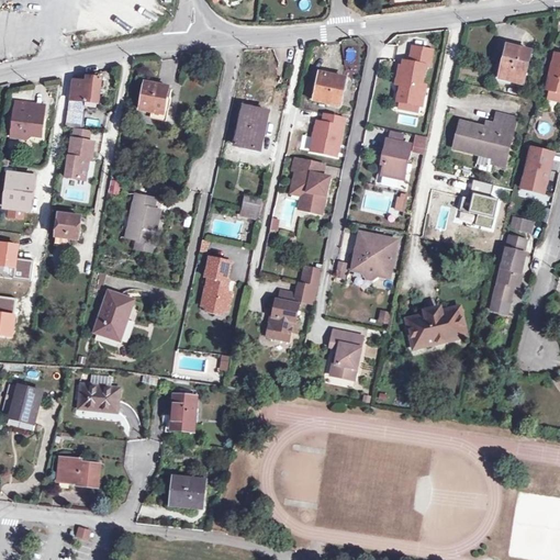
[(409,56),(403,55),(402,62),(399,60),(394,78),(400,79),(395,96),(399,97),(417,101),(418,101),(424,80),(421,79),(424,60),(427,62),(430,45),(413,41),(409,56)]
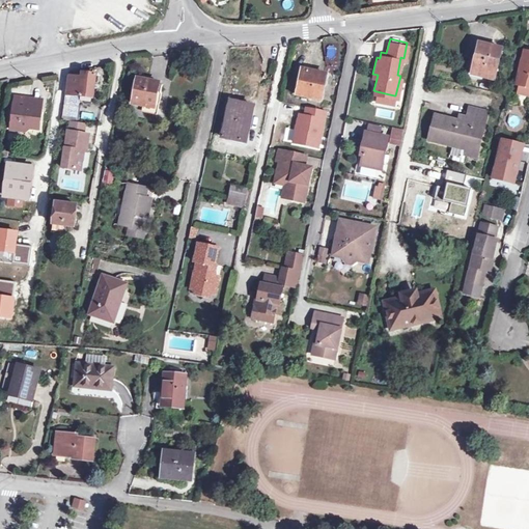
[(493,76),(501,46),(477,39),(471,70),(493,76)]
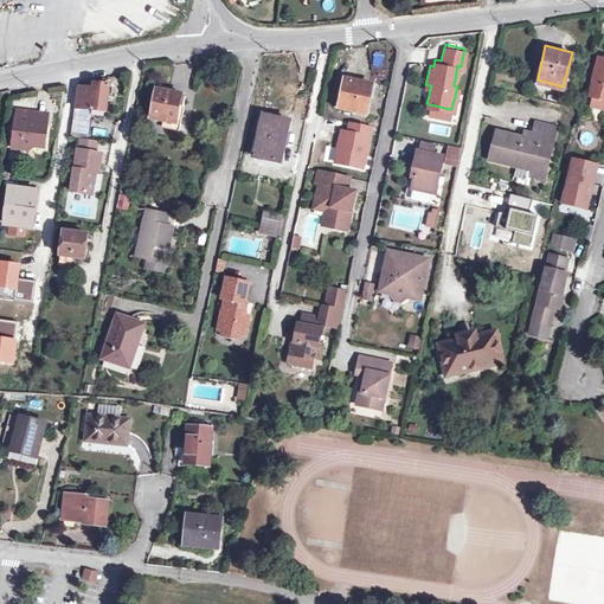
[(603,50),(598,49),(589,88),(603,91),(603,50)]
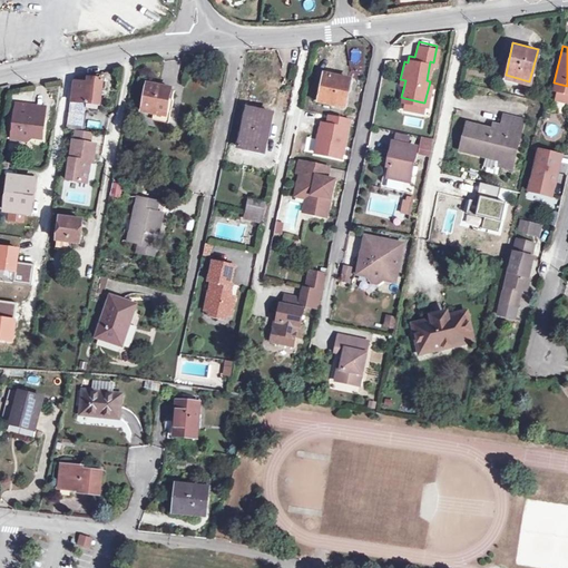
[(344,104),(350,77),(324,72),(322,82),(317,82),(314,98),(344,104)]
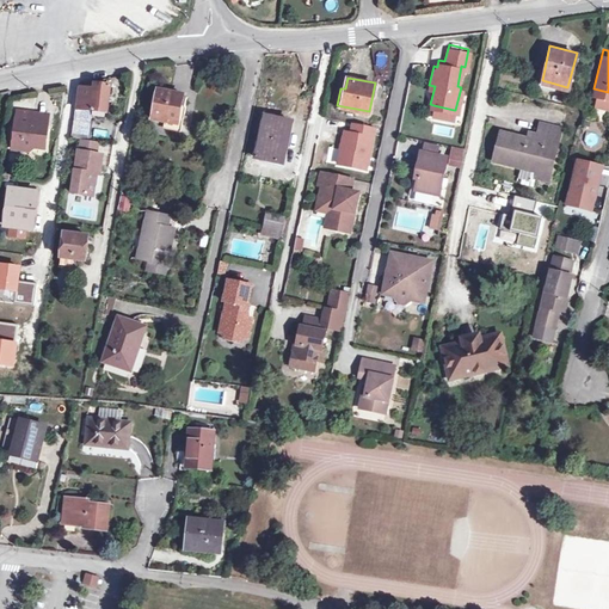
[(68,139),(78,139),(88,140),(93,109),(105,111),(110,82),(94,80),(93,86),(78,84),(75,94),(68,139)]
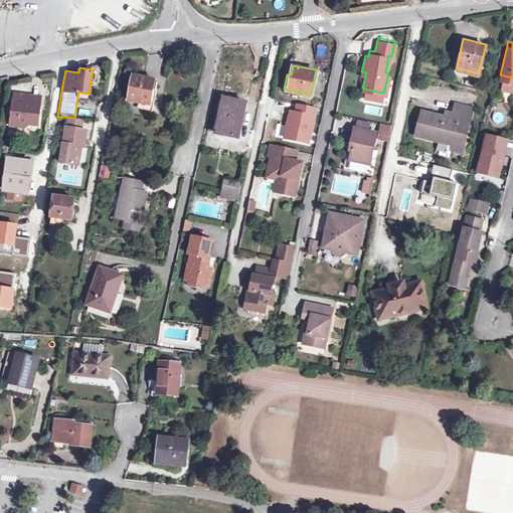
[(127,99),(141,102),(153,104),(155,89),(151,88),(153,78),(131,74),(127,99)]
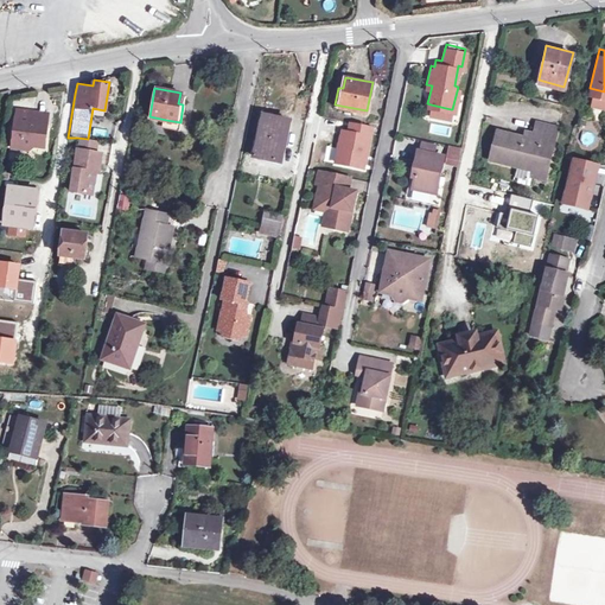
[(450,115),(451,109),(431,104),(430,110),(450,115)]
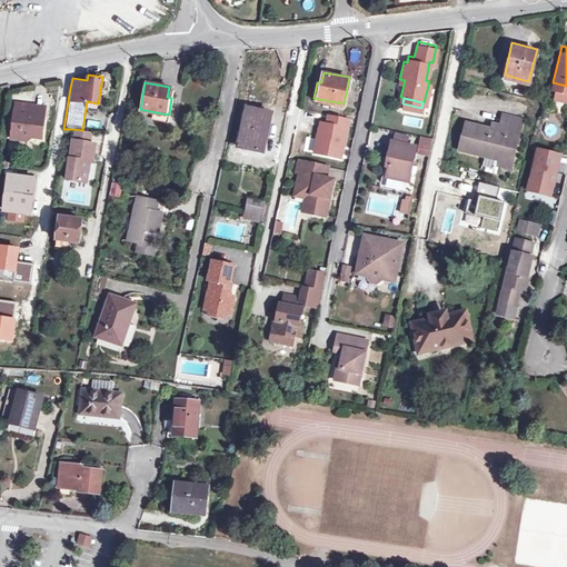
[(30,115),(32,103),(16,100),(10,133),(29,137),(32,135),(40,136),(43,117),(30,115)]
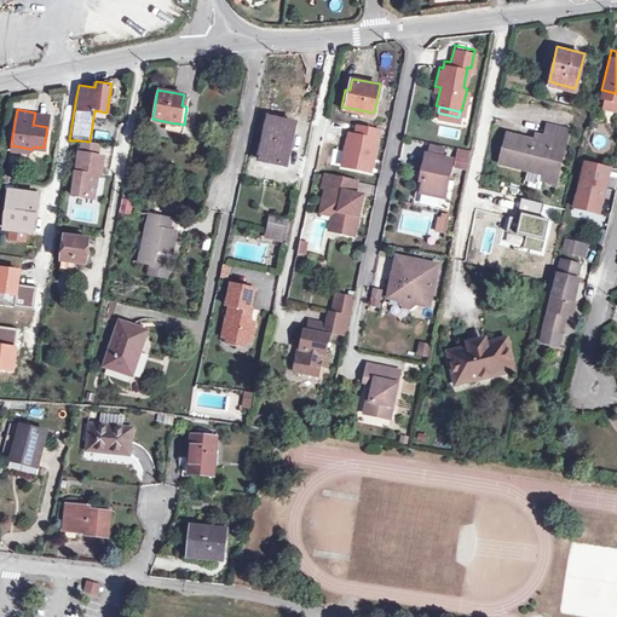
[(48,115),(35,113),(33,125),(47,127),(48,115)]
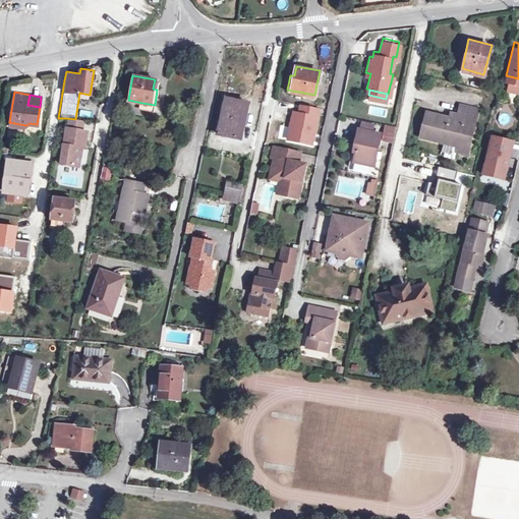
[(246,102),(224,97),(217,132),(237,137),(240,121),(243,122),(246,102)]
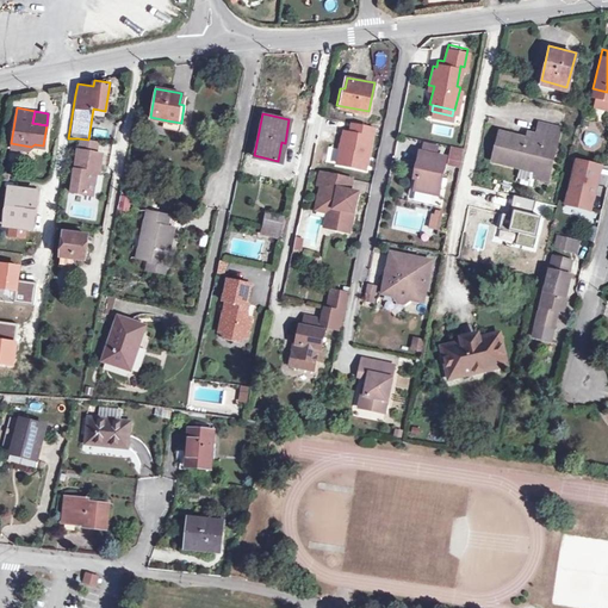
[(342,119),(334,163),(366,168),(374,124),(342,119)]
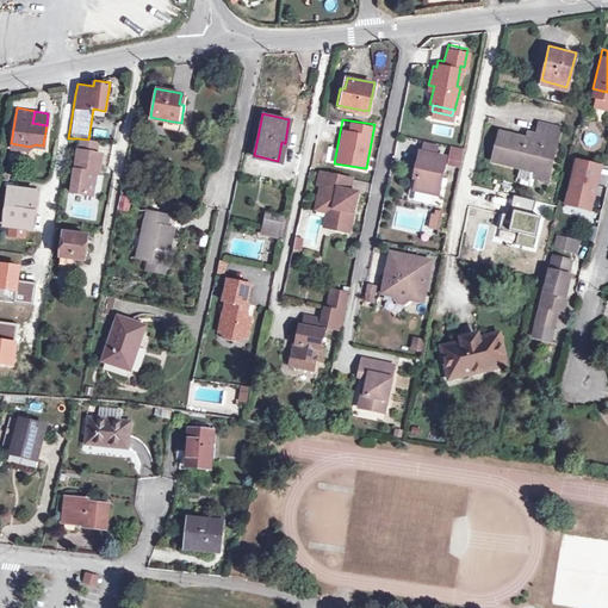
[(179,130),(181,123),(167,121),(166,128),(179,130)]
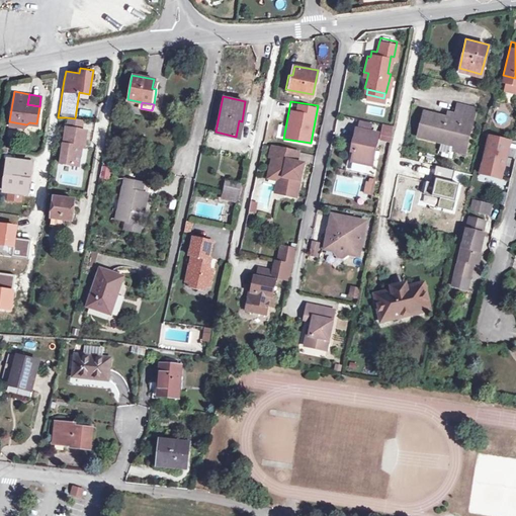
[(456,102),(454,112),(452,117),(445,115),(422,110),(417,136),(454,144),(455,139),(466,142),(475,106),(456,102)]
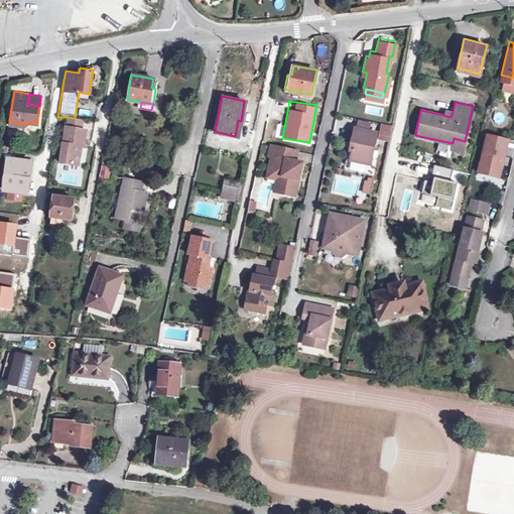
[(66,117),(65,126),(81,128),(83,119),(75,118),(66,117)]
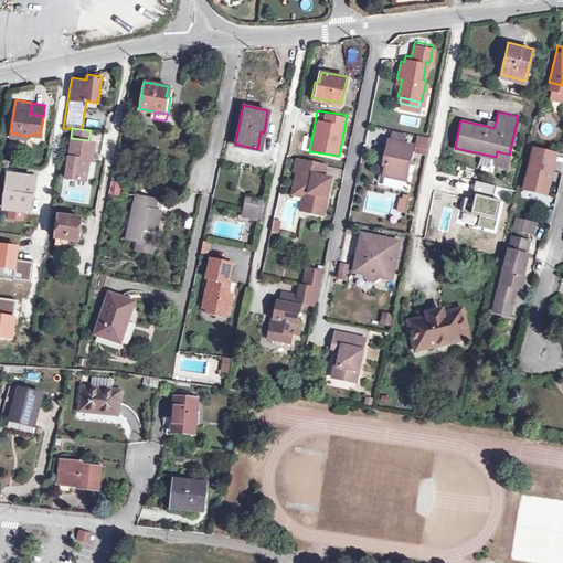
[(391,128),(389,135),(401,138),(402,130),(391,128)]
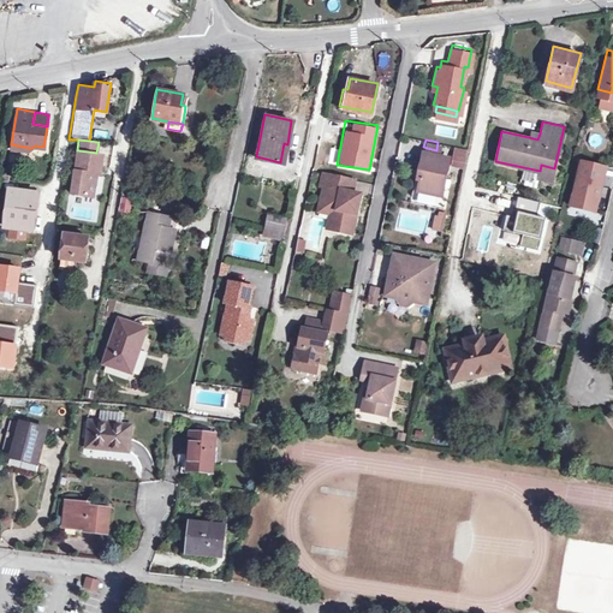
[(447,154),(436,150),(423,147),(421,147),(417,167),(421,167),(416,186),(439,191),(442,173),(447,154)]
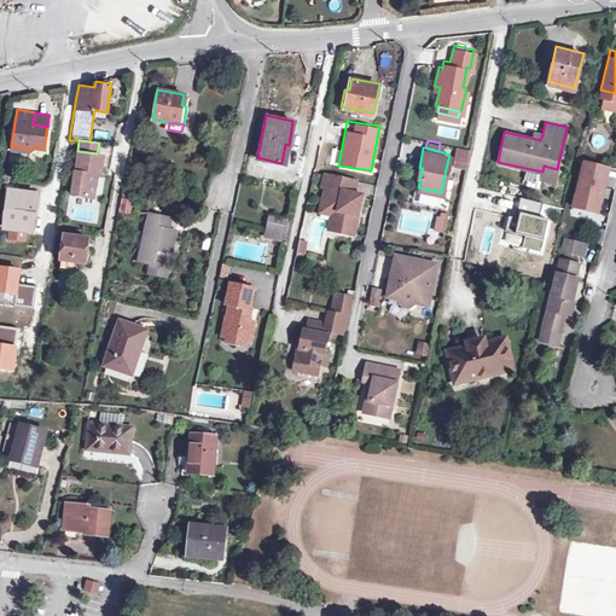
[(466,152),(455,150),(453,162),(464,164),(466,152)]
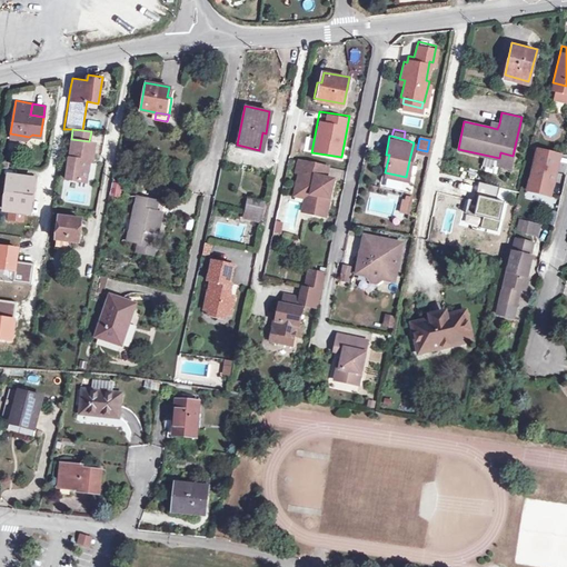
[(88,160),(91,161),(95,142),(89,141),(71,139),(65,179),(85,181),(87,168),(88,160)]
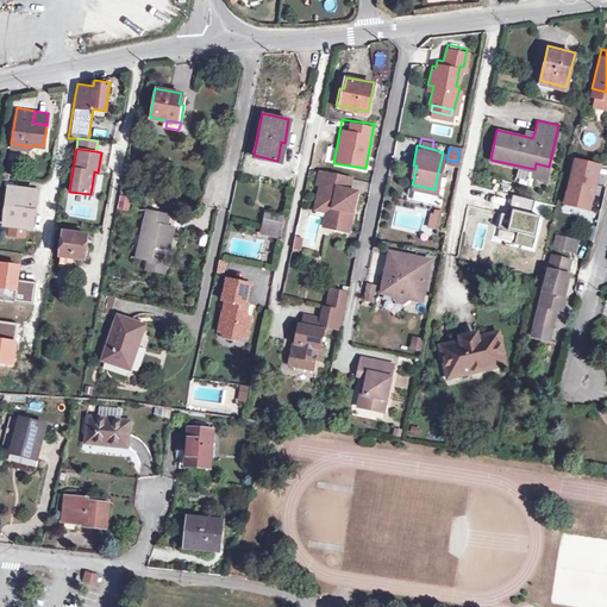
[(569,156),(562,205),(590,210),(598,160),(569,156)]
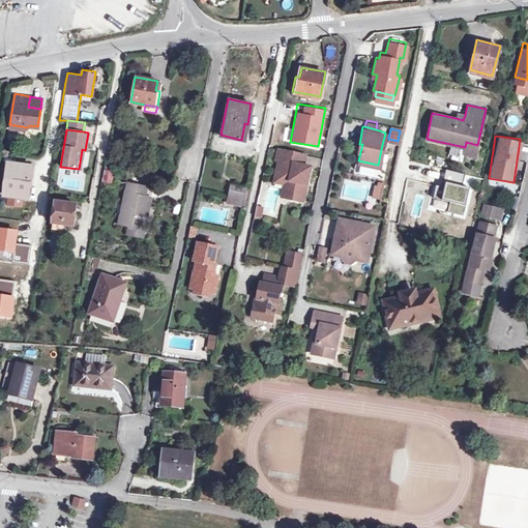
[(474,155),(477,145),(466,142),(465,147),(464,152),(474,155)]
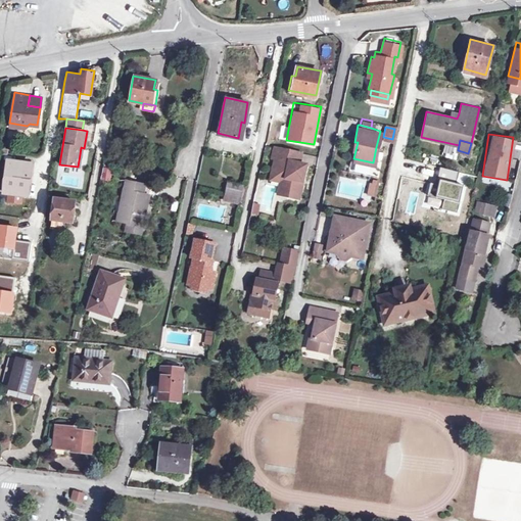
[(274,145),(272,154),(292,159),(294,150),(274,145)]
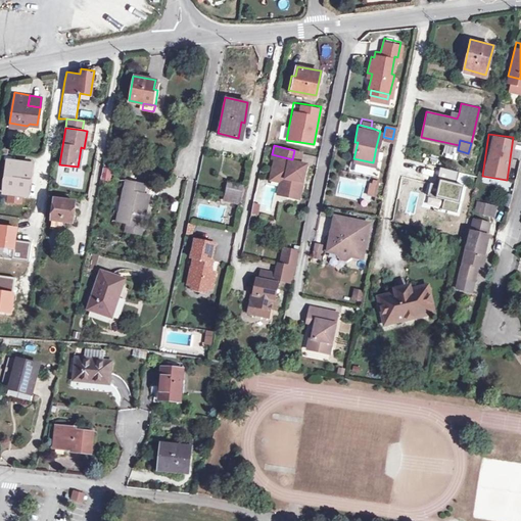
[(297,160),(292,159),(272,154),(271,156),(275,156),(270,177),(279,179),(277,191),(288,194),(290,185),(299,188),(304,161),(297,160)]
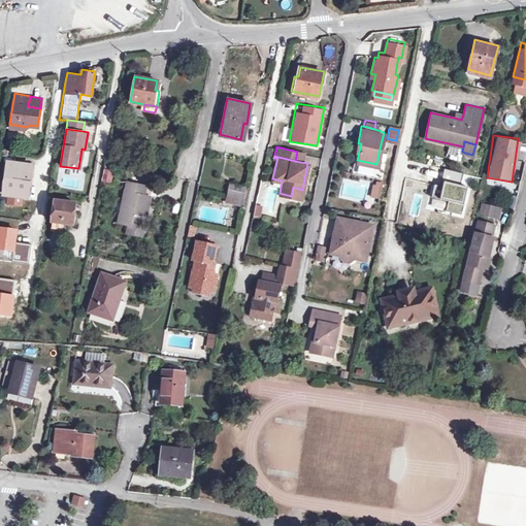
[(30,166),(6,164),(5,177),(3,193),(7,194),(6,203),(20,204),(22,196),(26,196),(30,166)]
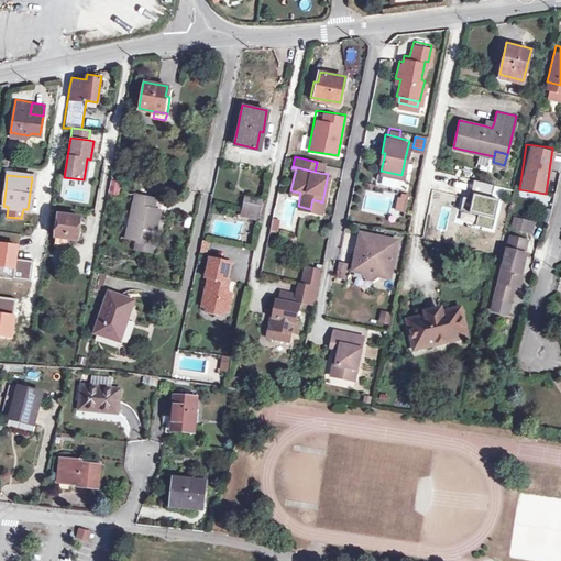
[(107,179),(107,193),(118,193),(118,179),(107,179)]
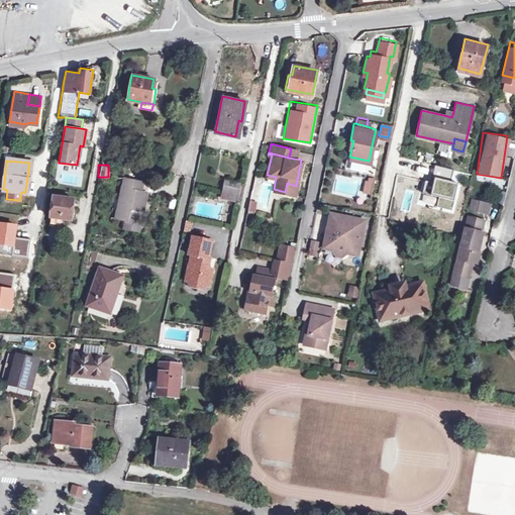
[(143,179),(125,175),(116,214),(127,216),(140,219),(147,190),(141,188),(143,179)]
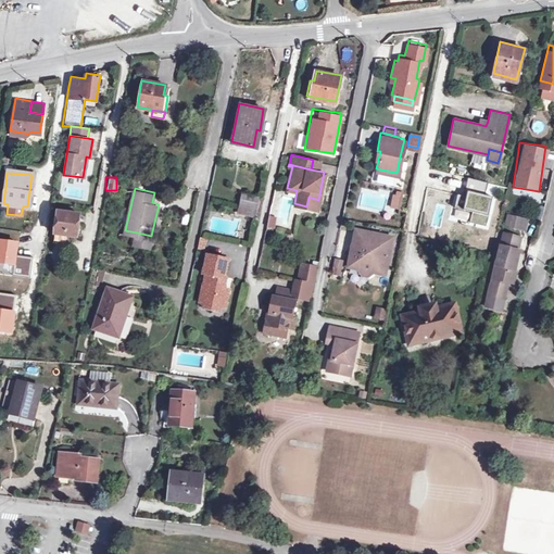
[(240,192),(238,204),(249,206),(248,214),(253,215),(256,196),(240,192)]
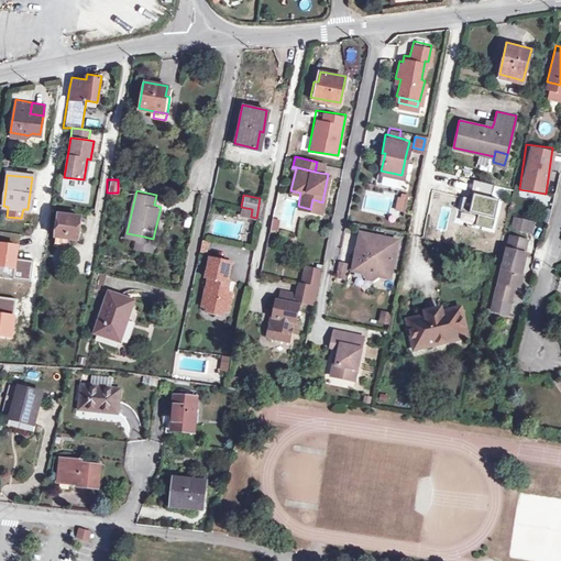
[(320,211),(322,202),(312,199),(310,209),(320,211)]
